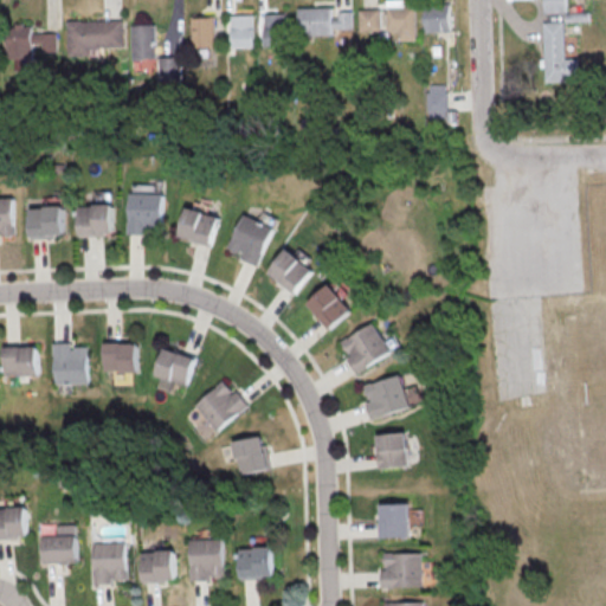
[(398,40),(416,39),(416,5),(405,5),(404,0),(385,0),(386,31),(398,31),(398,40)]
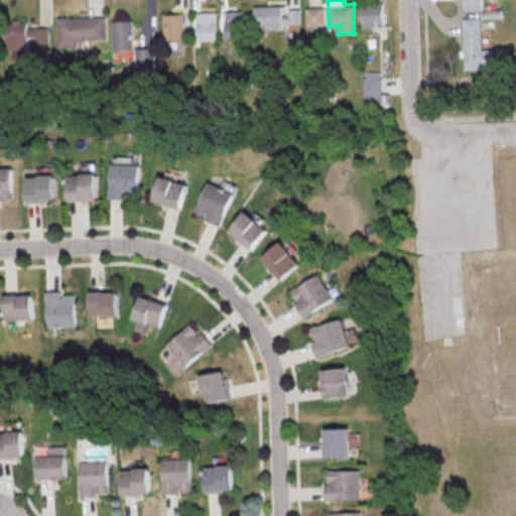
[(282,29),(281,5),(253,6),(254,30),(282,29)]
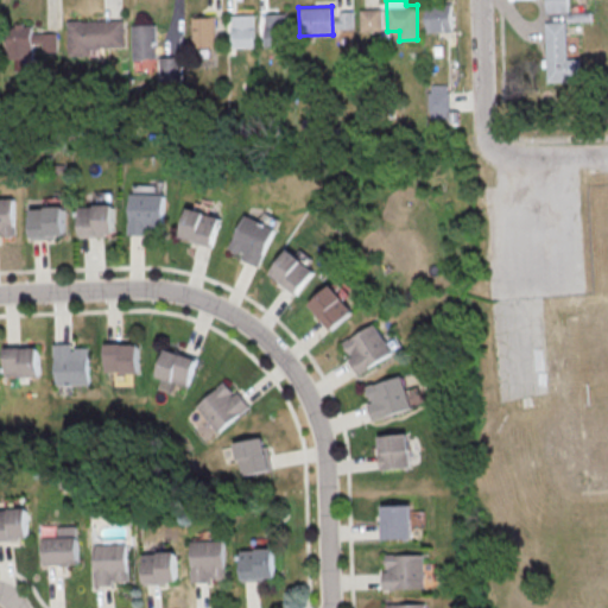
[(360,10),(360,31),(381,31),(381,8),(360,10)]
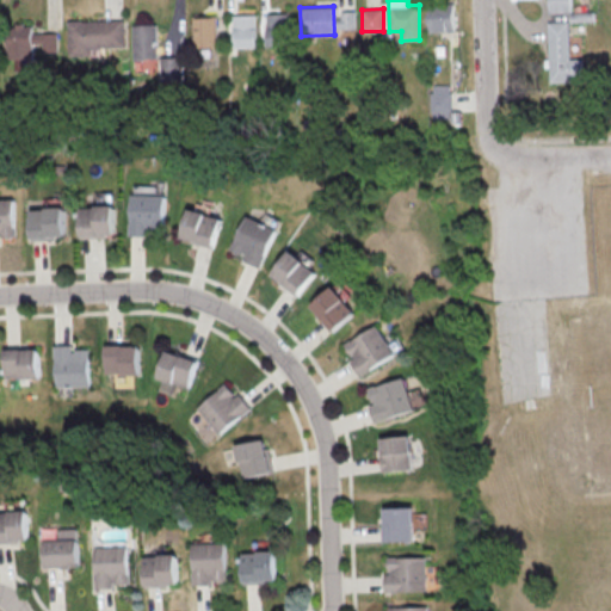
[(265,13),(266,45),(289,44),(289,13),(265,13)]
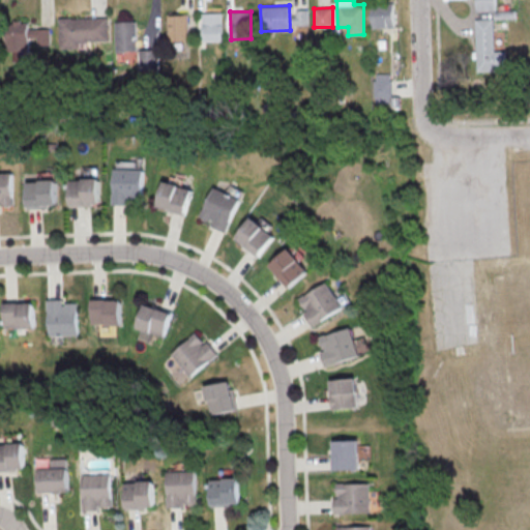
[(202,12),(203,41),(223,40),(222,12),(202,12)]
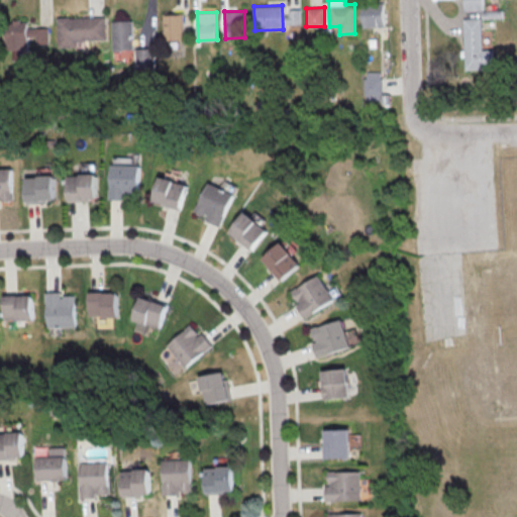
[(163,14),(163,39),(183,39),(183,14),(163,14)]
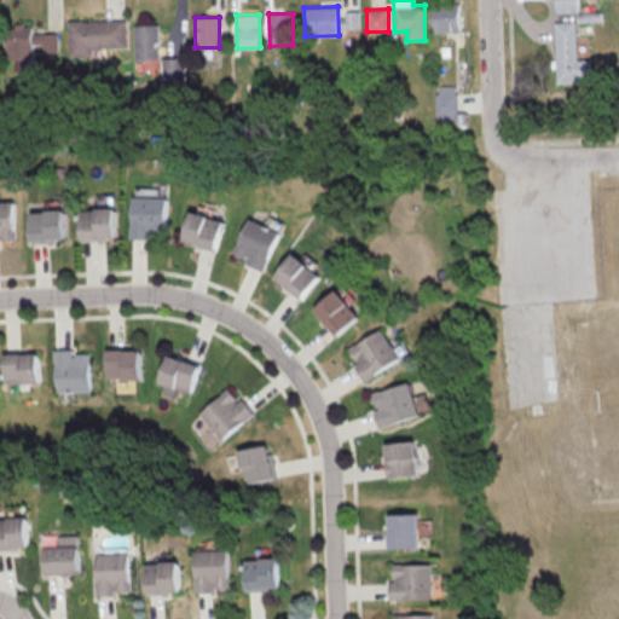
[(91,56),(91,48),(126,47),(126,19),(68,21),(69,57),(91,56)]
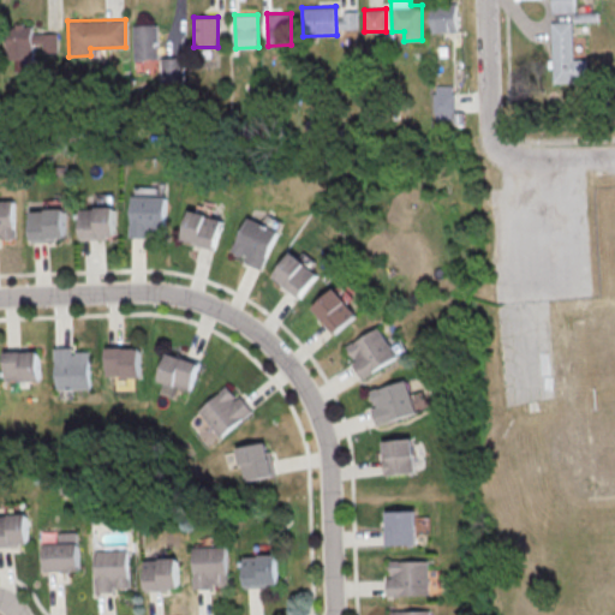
[(572,21),(551,22),(553,83),(587,82),(586,58),(573,59),(572,21)]
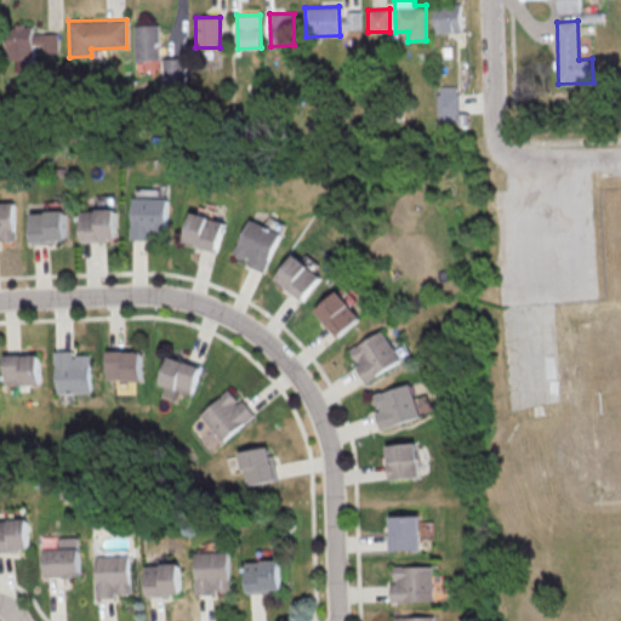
[(57,34),(32,33),(32,26),(9,24),(7,60),(34,61),(34,52),(57,52),(57,34)]
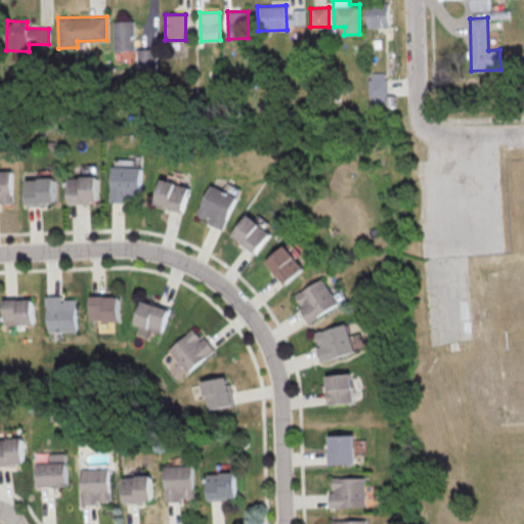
[(134,49),(133,20),(113,22),(114,50),(134,49)]
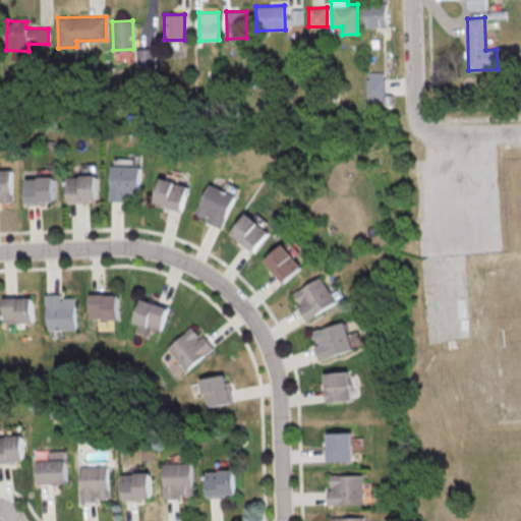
[(134,69),(155,68),(155,48),(133,49),(134,69)]
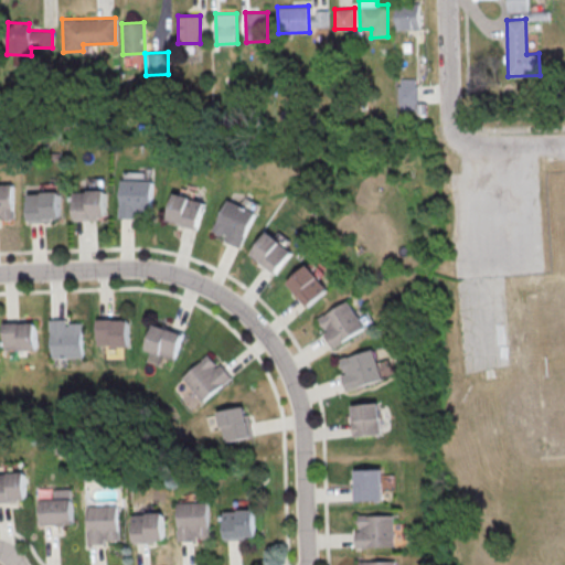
[(416,77),(398,78),(400,110),(417,109),(416,77)]
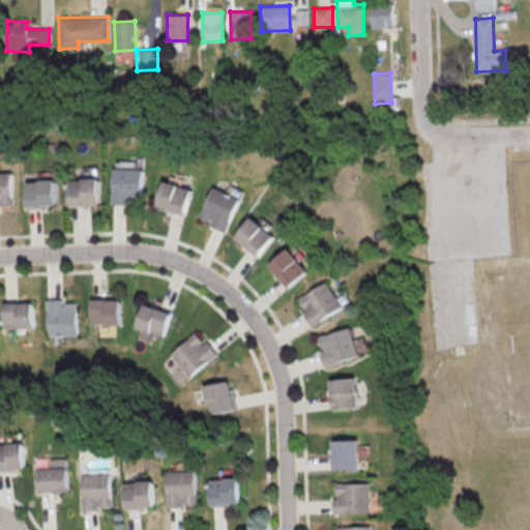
[(128,205),(128,201),(143,201),(144,169),(113,168),(113,204),(128,205)]
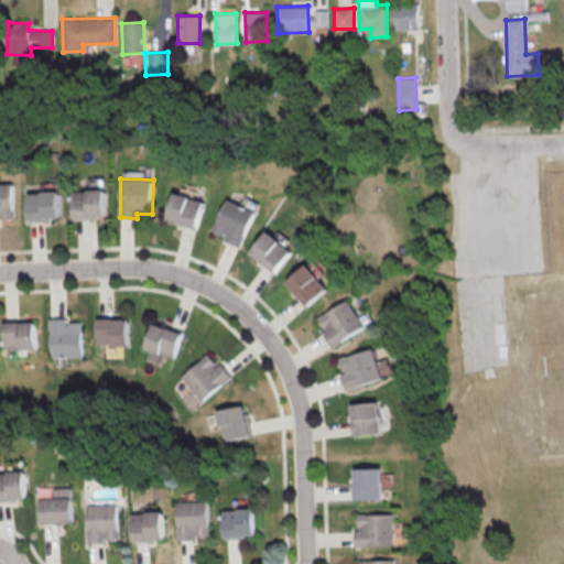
[(0,218),(15,218),(13,183),(0,183),(0,218)]
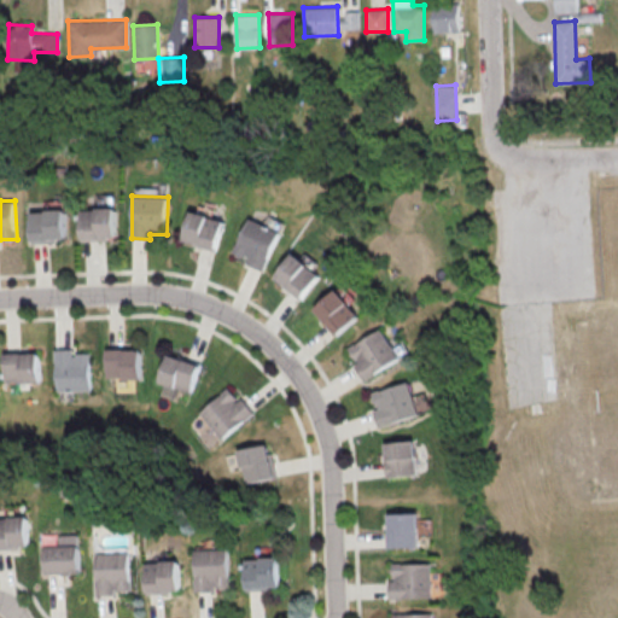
[(81,209),(82,239),(117,238),(116,208),(81,209)]
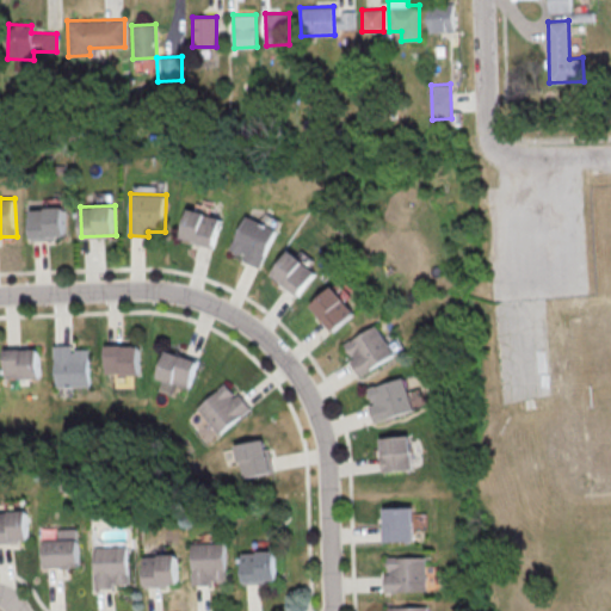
[(66,239),(66,208),(31,208),(32,239),(66,239)]
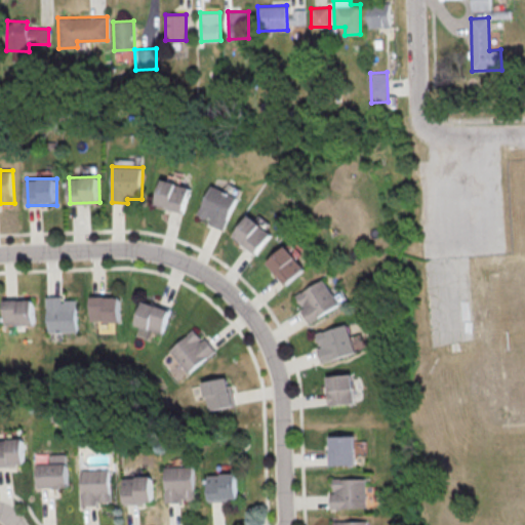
[(157,207),(186,211),(190,185),(160,180),(157,207)]
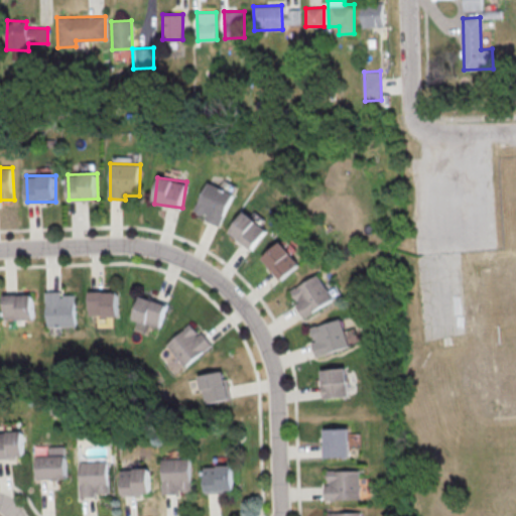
[(224,223),(233,191),(205,182),(196,215),(224,223)]
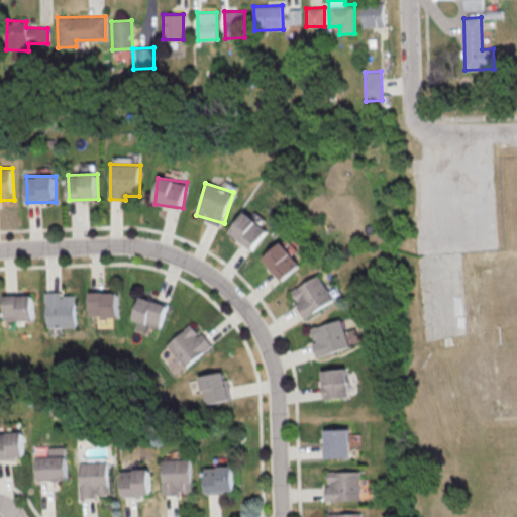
[(230,232),(253,249),(269,229),(245,211),(230,232)]
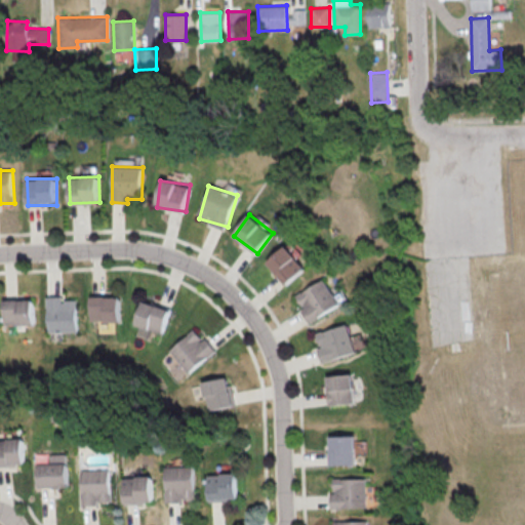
[(286,285),(307,269),(287,245),(268,261),(286,285)]
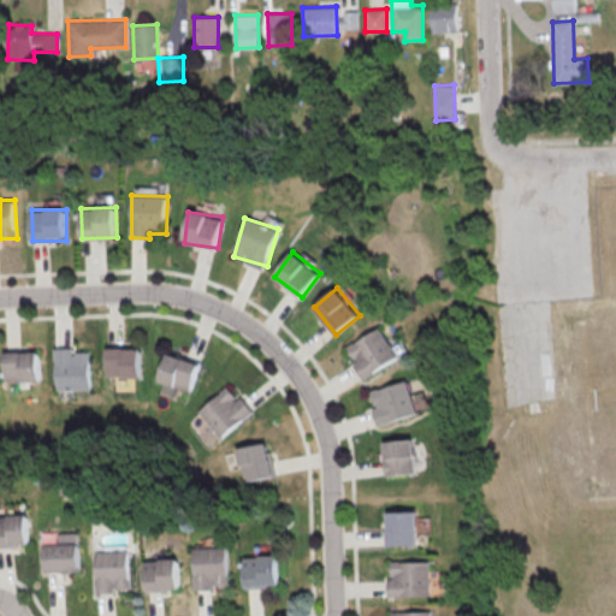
[(363,379),(400,357),(381,326),(349,347),(357,362),(354,363),(363,379)]
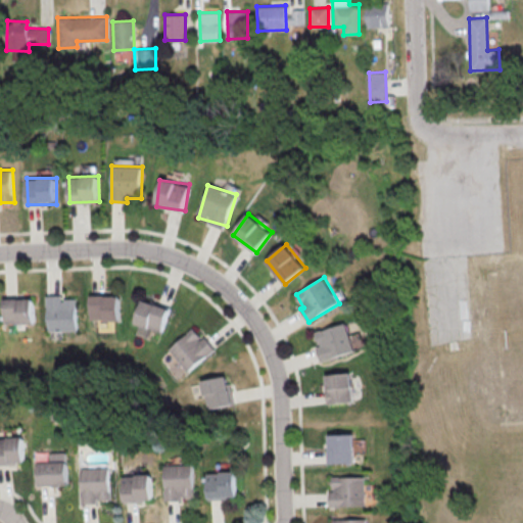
[(121,295),(91,294),(90,320),(120,321),(121,295)]
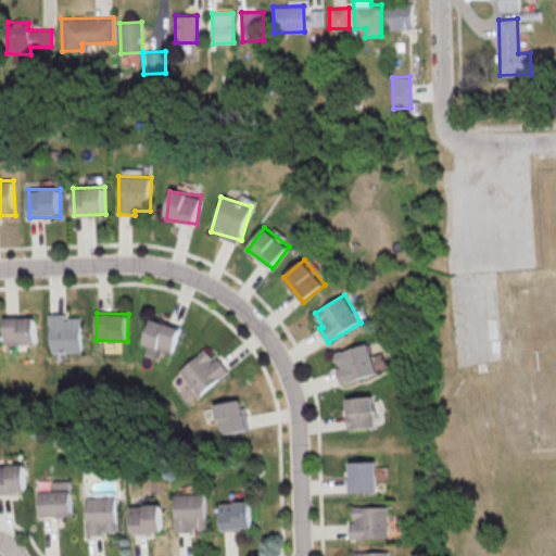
[(80,351),(80,317),(65,317),(65,314),(49,314),(49,352),(80,351)]
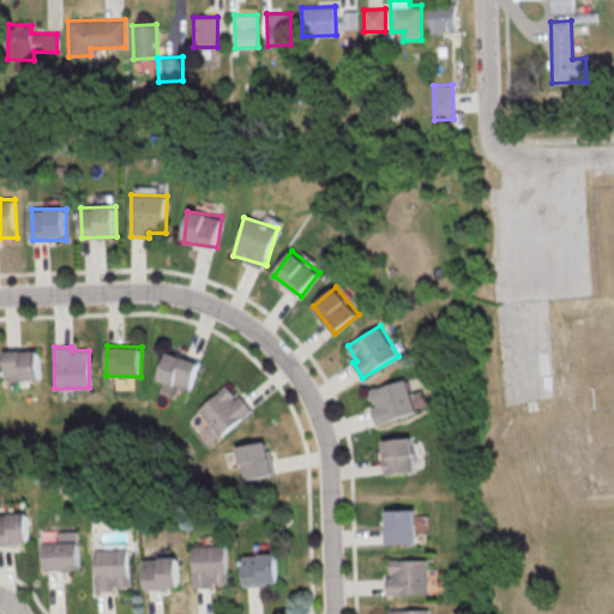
[(4,350),(4,380),(40,379),(38,350),(4,350)]
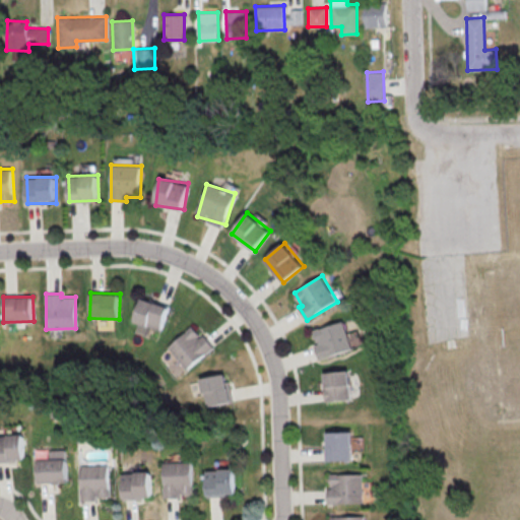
[(134,321),(161,330),(170,307),(142,298),(134,321)]
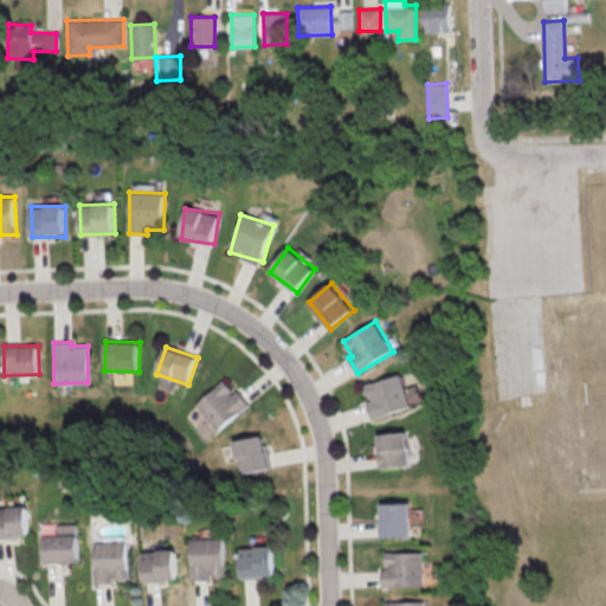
[(365,384),(372,417),(411,408),(403,374),(365,384)]
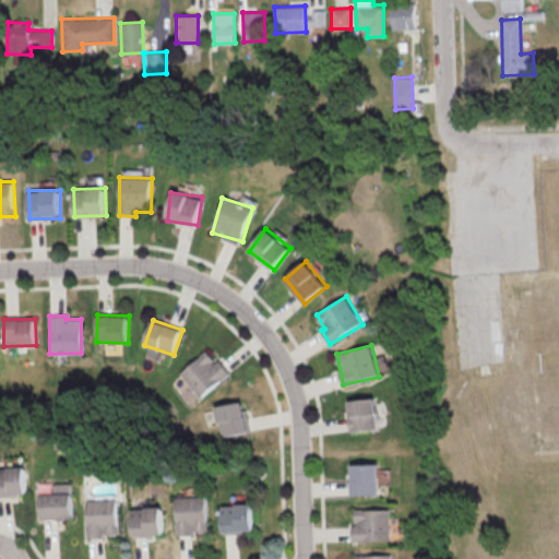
[(229,376),(211,349),(170,380),(190,405),(229,376)]
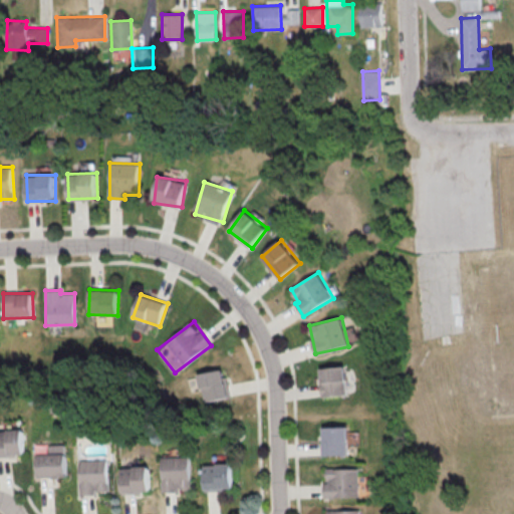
[(321,396),(346,395),(345,365),(320,367),(321,396)]
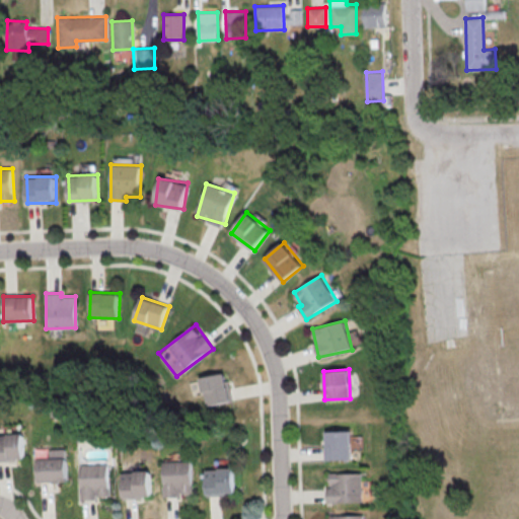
[(231,401),(227,373),(202,376),(206,404),(231,401)]
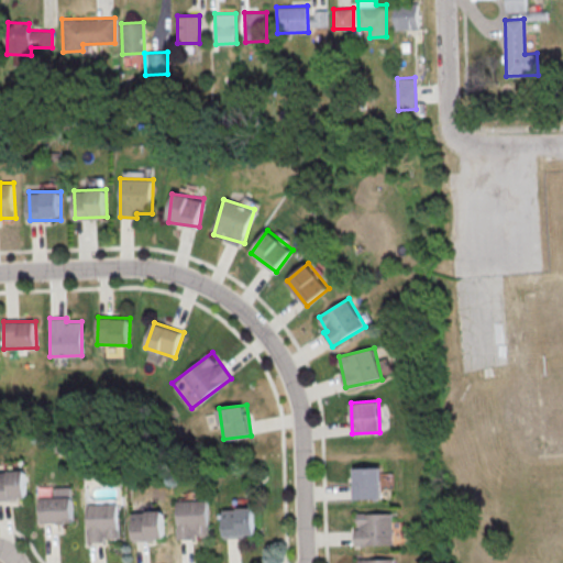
[(354,498),(382,498),(382,466),(353,467),(354,498)]
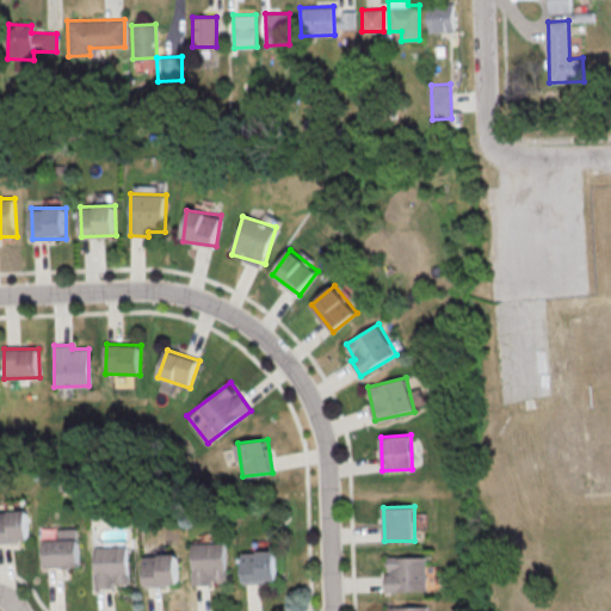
[(0,541),(29,541),(28,511),(0,511),(0,541)]
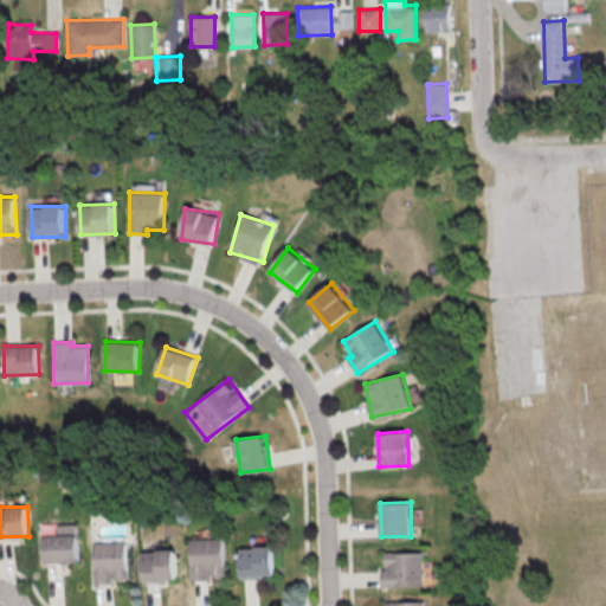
[(45,562),(78,562),(78,524),(58,524),(58,535),(45,535),(45,562)]
